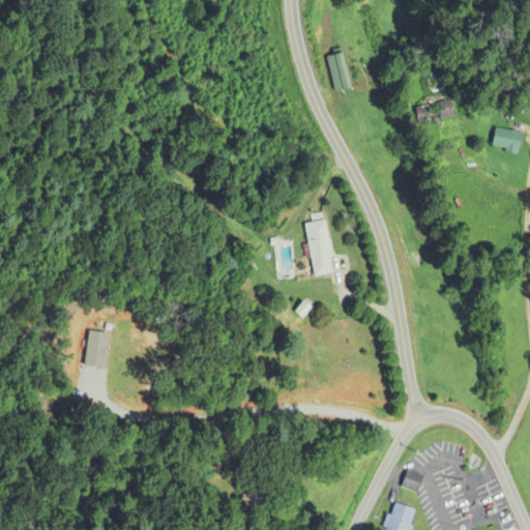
[(353,88),(345,54),(327,58),(335,92),(353,88)]
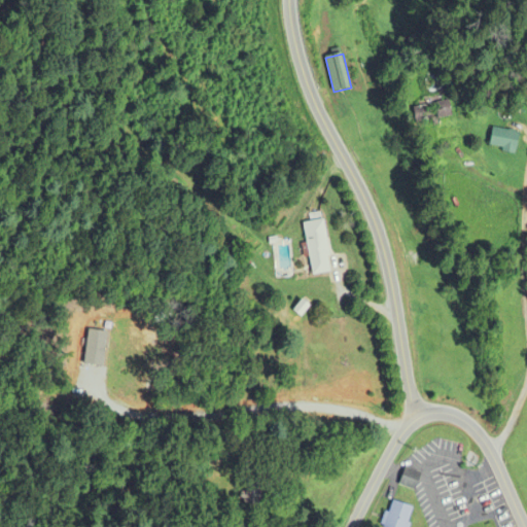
[(415,123),(452,118),(450,102),(414,106),(415,123)]
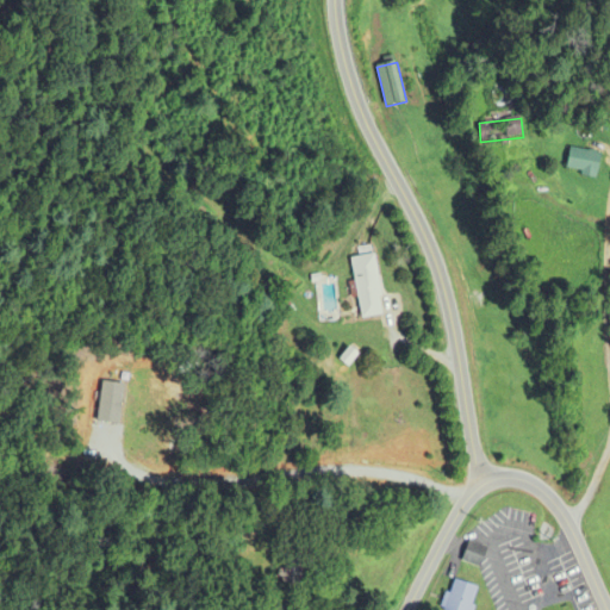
[(603,154),(572,148),(567,172),(598,178),(603,154)]
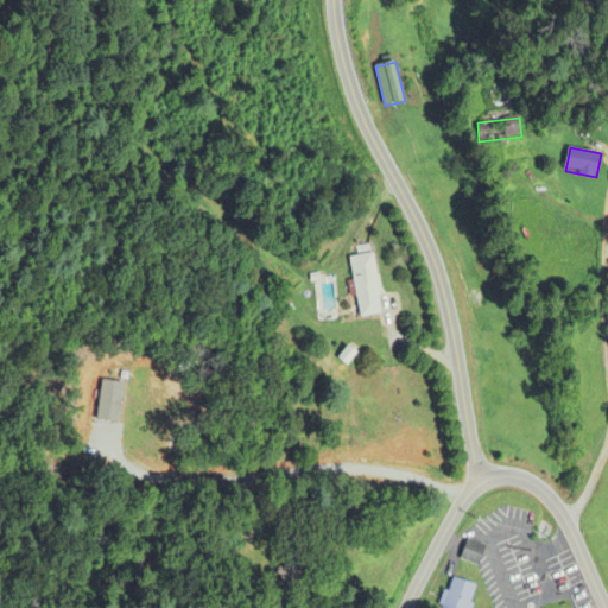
[(384,315),(375,254),(353,257),(361,318),(384,315)]
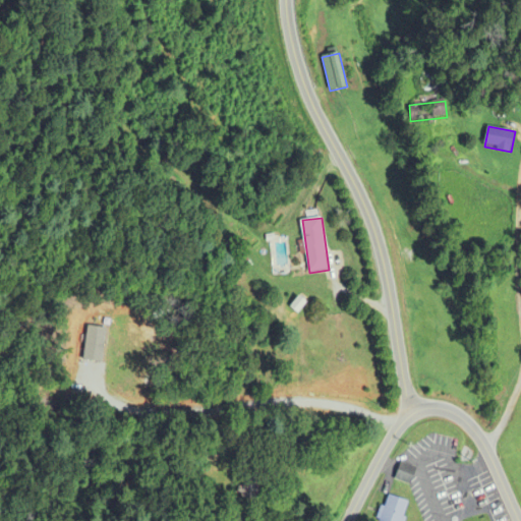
[(397,481),(413,486),(419,469),(402,464),(397,481)]
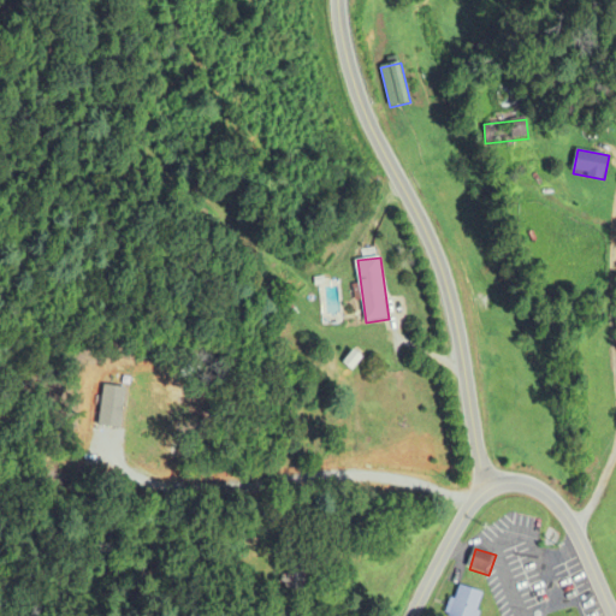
[(478,615),(486,596),(461,586),(450,615),(478,615)]
